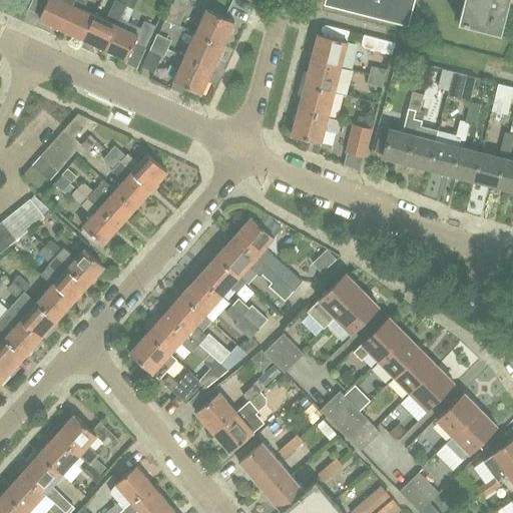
[(73,3),(74,4),(75,0),(47,0),(40,17),(62,28),(73,3)]
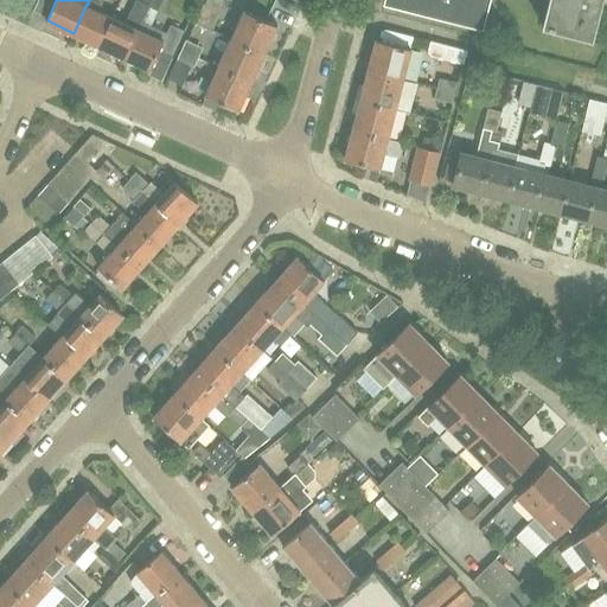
[(89,0),(88,5),(87,4),(74,33),(97,44),(112,16),(98,10),(102,0),(89,0)]
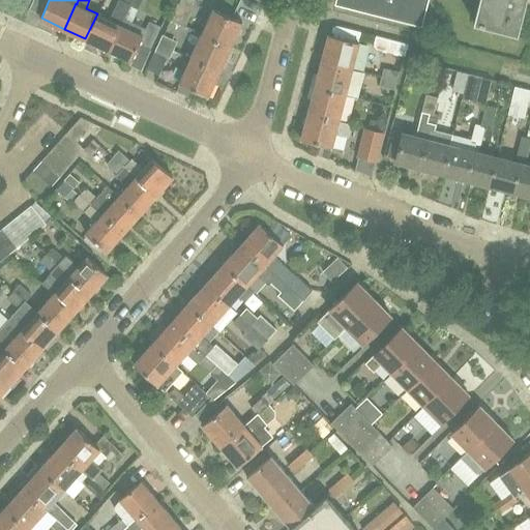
[(129,5),(131,0),(121,0),(122,1),(119,0),(116,0),(109,19),(97,13),(85,38),(109,49),(123,19),(128,4),(129,5)]
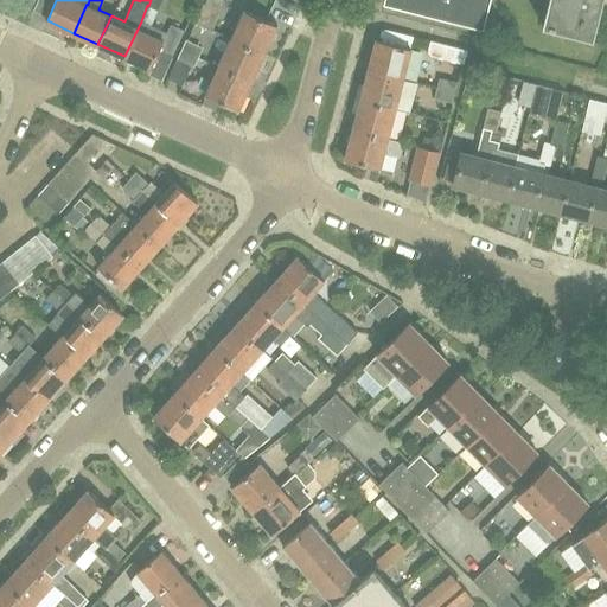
[(224,0),(204,0),(203,6),(202,6),(196,20),(215,29),(222,11),(224,0)]
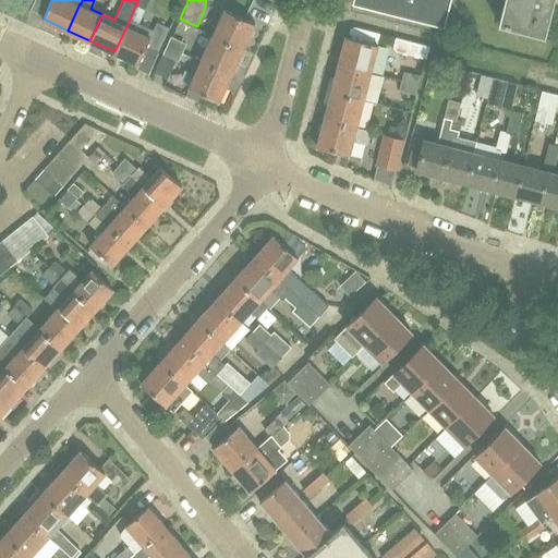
[(354,0),(354,3),(444,26),(449,0),(354,0)]
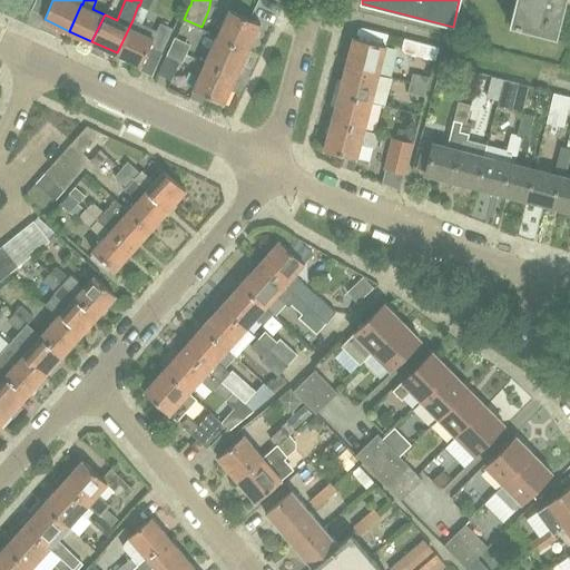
[(558,36),(567,0),(516,0),(510,25),(558,36)]
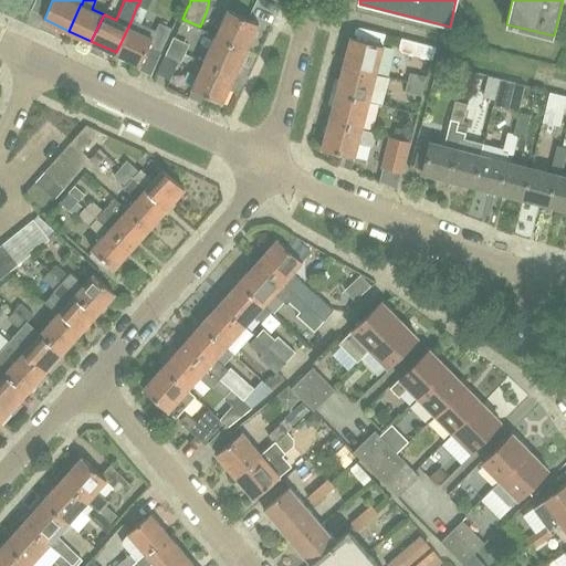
[(217,34),(248,49),(259,24),(228,10),(217,34)]
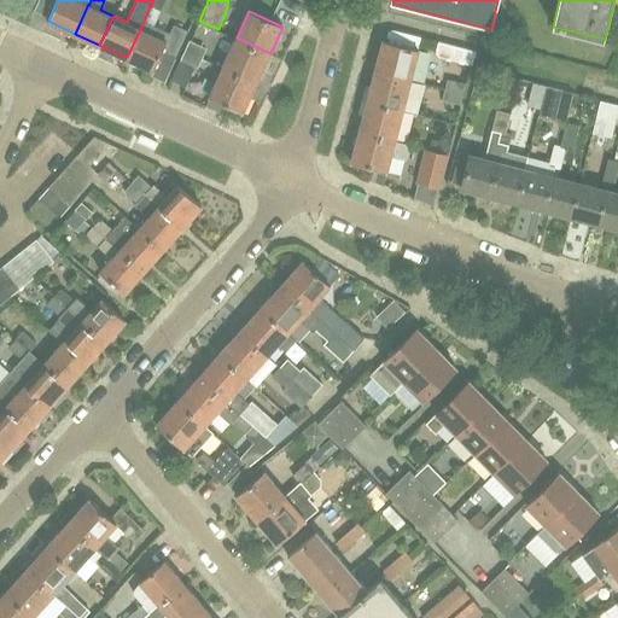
[(144,22),(127,57),(153,70),(162,51),(176,57),(188,30),(174,24),(170,33),(144,22)]
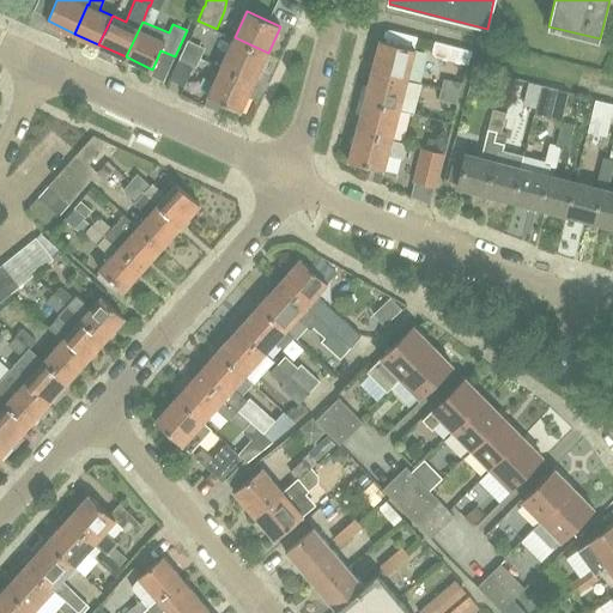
[(255,82),(268,53),(235,37),(222,66),(255,82)]
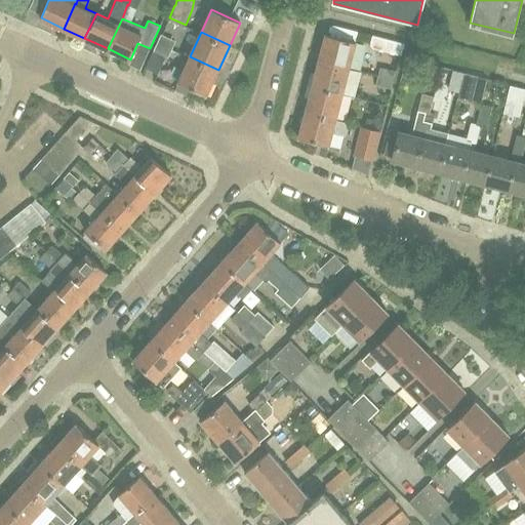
[(319,59),(350,68),(356,42),(325,34),(319,59)]
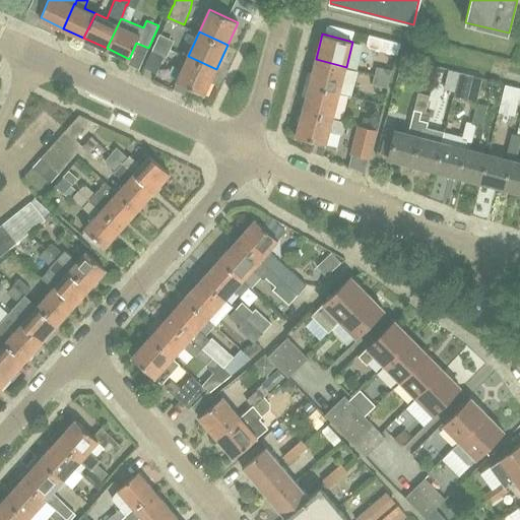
[(156,42),(171,48),(174,41),(160,35),(156,42)]
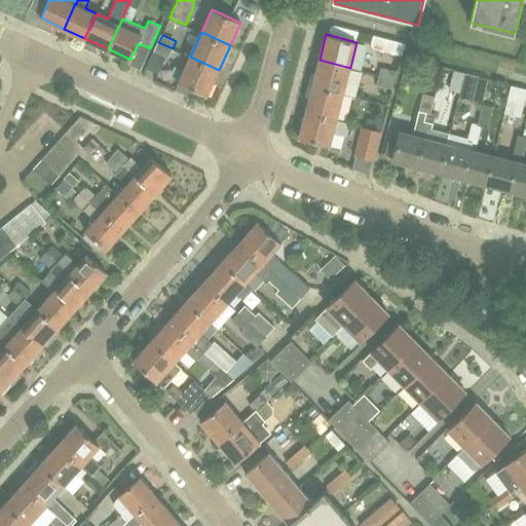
[(373,48),(403,55),(406,43),(373,35),(371,44),(373,48)]
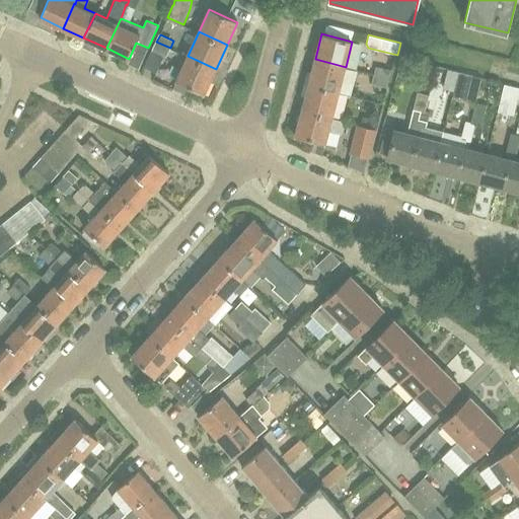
[(166,56),(170,48),(156,42),(145,67),(157,72),(164,56),(166,56)]
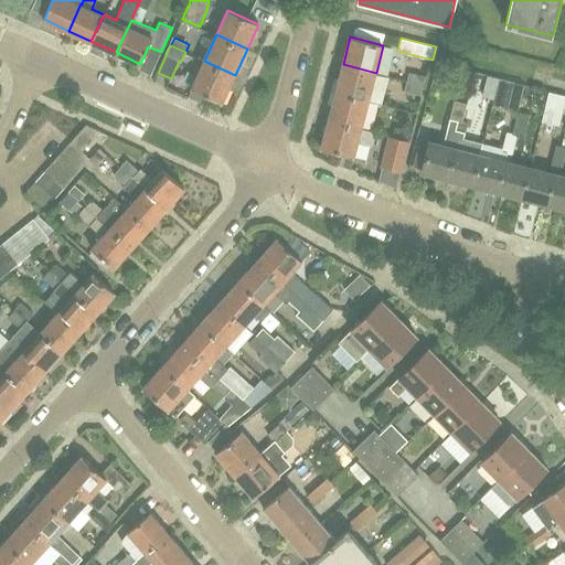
[(222,103),(235,75),(204,61),(191,88),(222,103)]
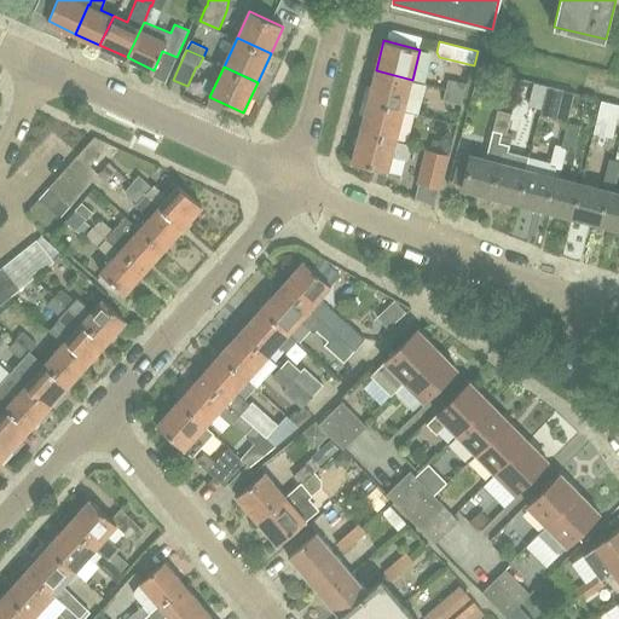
[(404,110),(412,80),(376,70),(368,100),(404,110)]
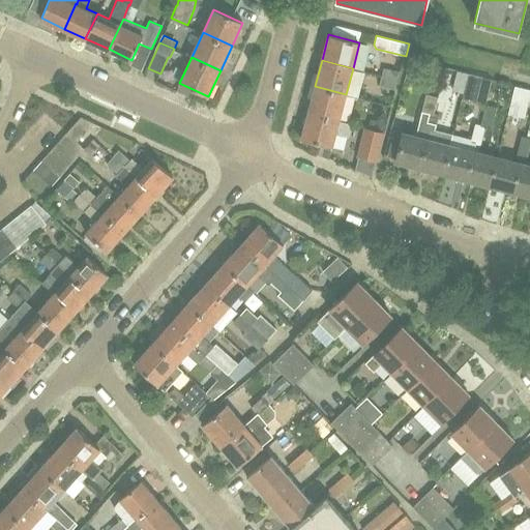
[(384,77),(399,80),(402,71),(386,67),(384,77)]
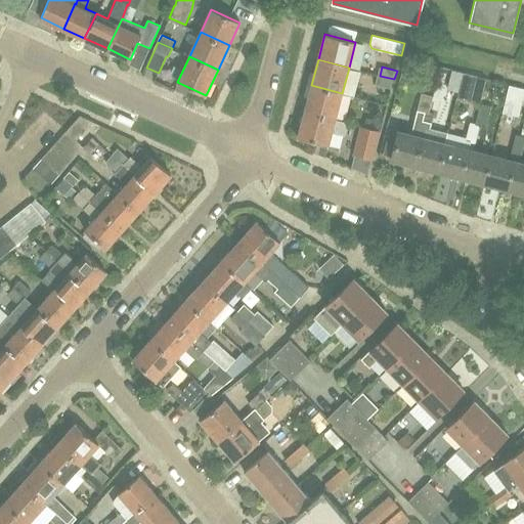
[(452,79),(448,92),(459,95),(465,73),(454,71),(452,79)]
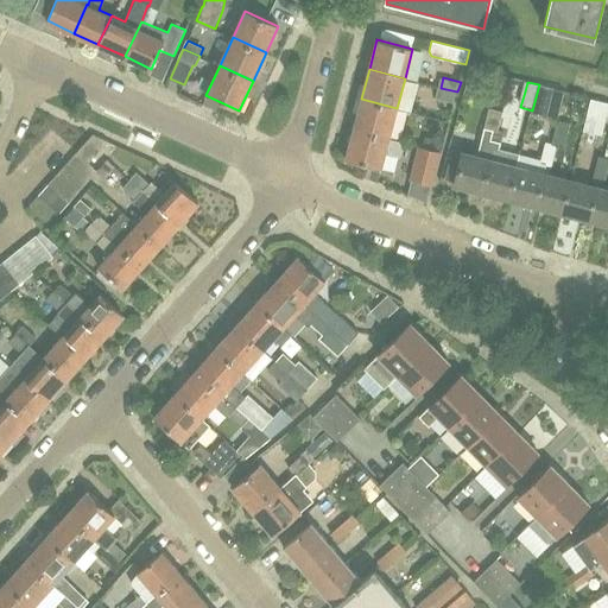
[(555,89),(539,84),(532,111),(531,113),(546,118),(548,118),(555,89)]
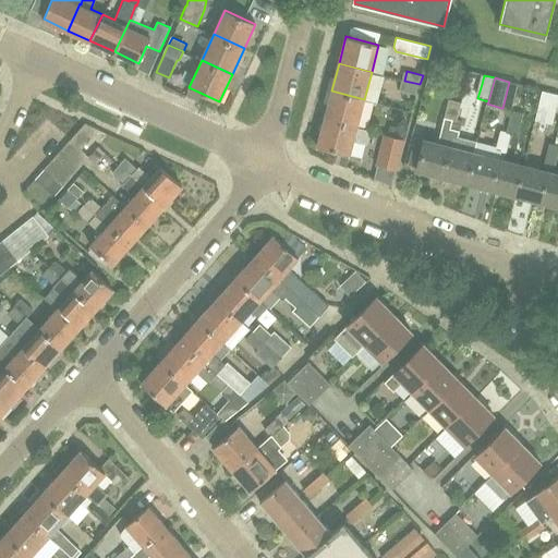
[(417,93),(420,84),(404,81),(401,88),(417,93)]
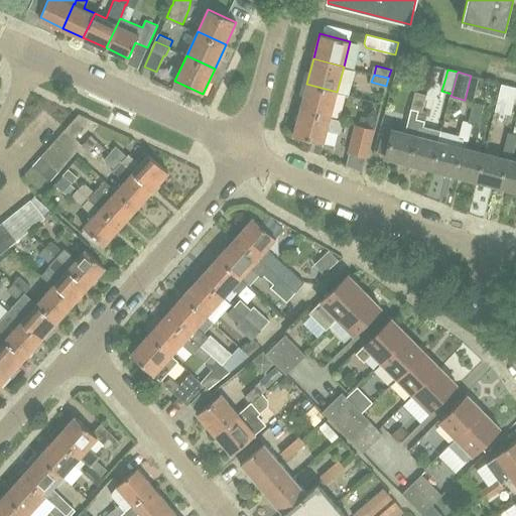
[(331,117),(337,92),(306,84),(300,109),(331,117)]
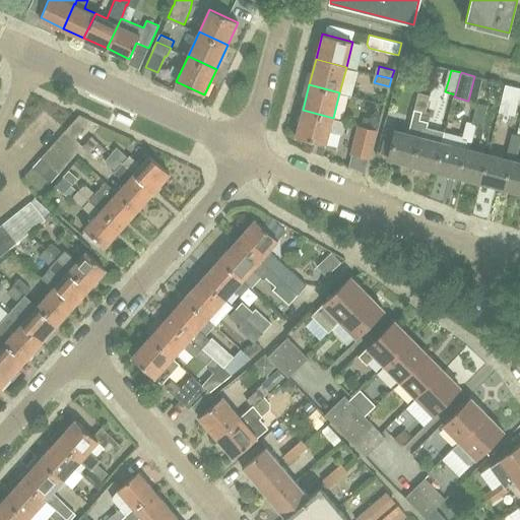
[(519,87),(506,85),(500,111),(515,115),(518,100),(519,100),(519,87)]
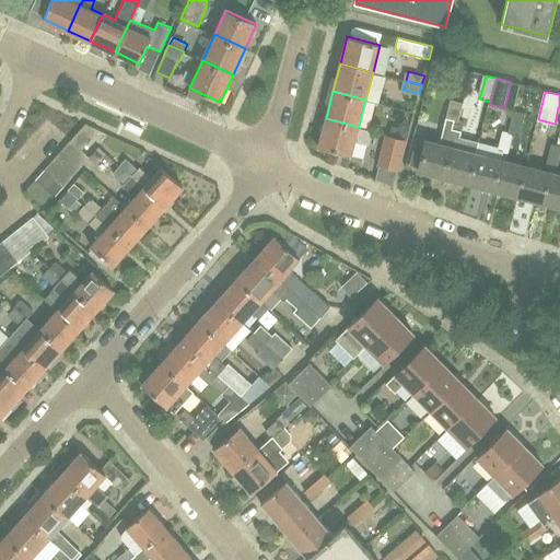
[(450,98),(445,117),(453,118),(453,117),(458,119),(463,102),(450,98)]
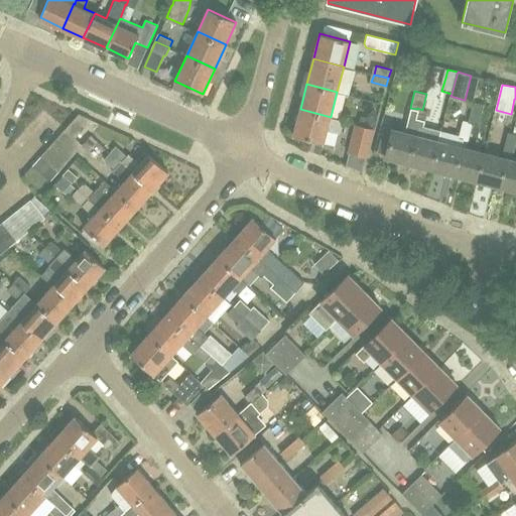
[(461,128),(471,131),(473,123),(479,125),(484,105),(474,103),(469,121),(463,120),(461,128)]
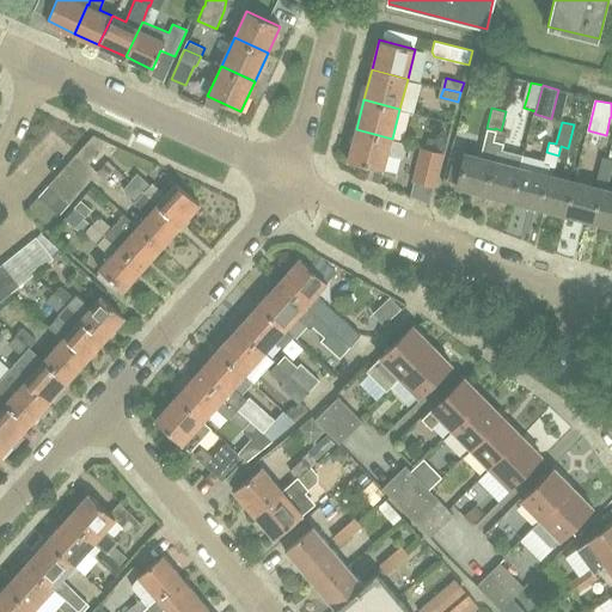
[(493,139),(503,141),(507,132),(501,130),(495,128),(495,129),(493,139)]
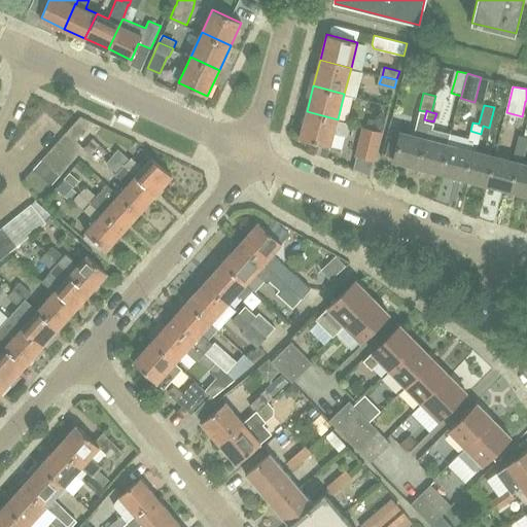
[(330,146),(335,131),(346,134),(349,123),(338,119),(307,111),(300,138),(330,146)]
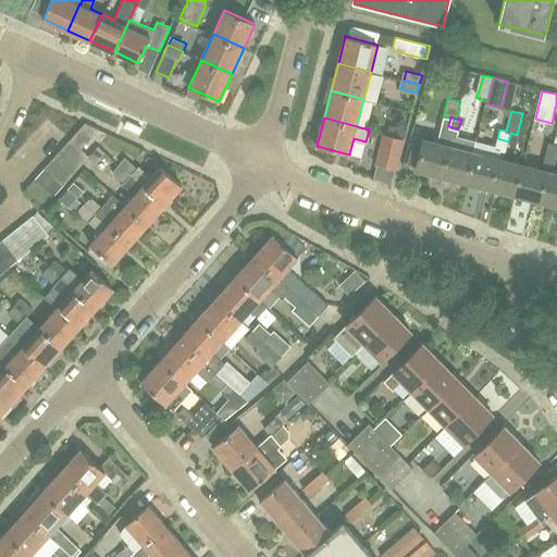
[(70,139),(79,148),(98,128),(85,122),(70,139)]
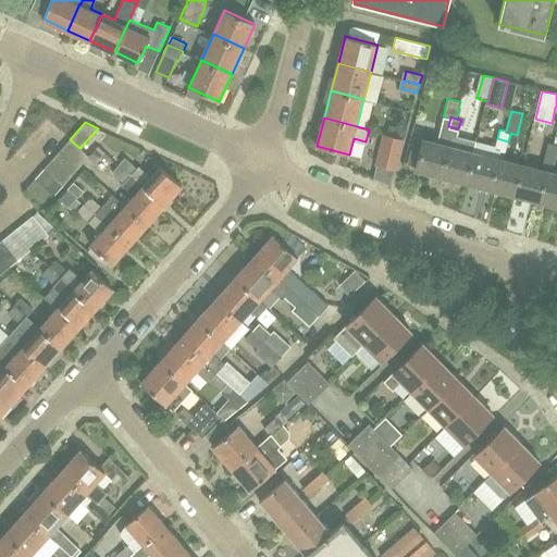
[(387,134),(403,138),(405,128),(390,125),(387,134)]
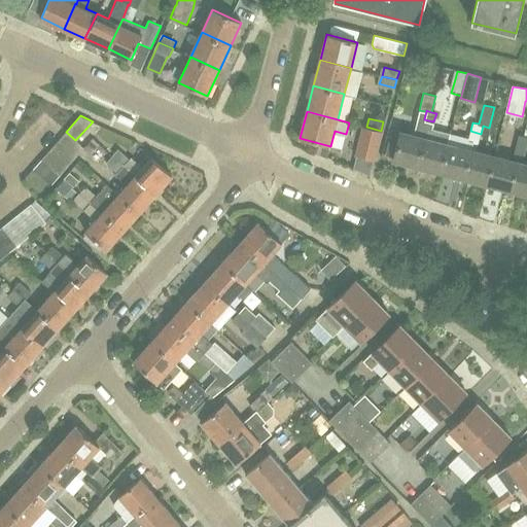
[(431,131),(433,121),(424,119),(422,129),(427,130),(431,131)]
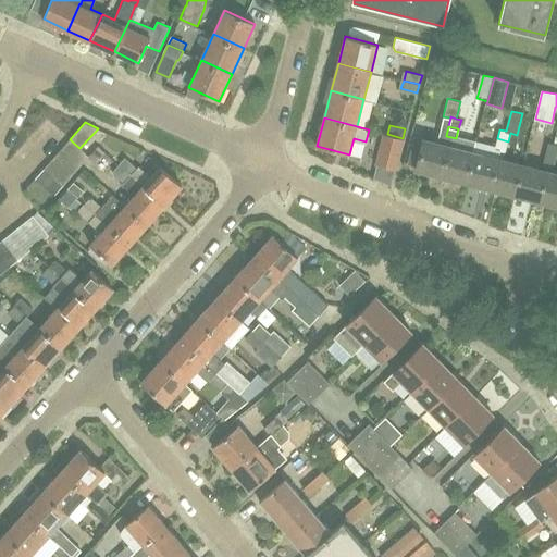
[(395,168),(403,138),(387,134),(380,164),(395,168)]
